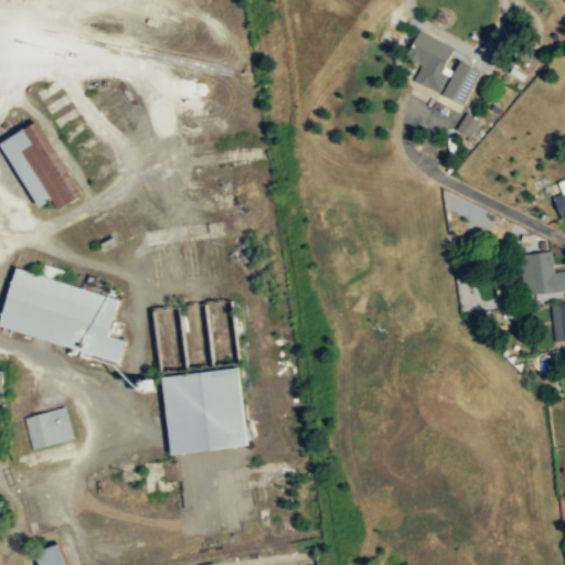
[(454,45),(419,28),(412,41),(405,55),(420,64),(413,78),(438,92),(448,74),(440,71),(454,45)]
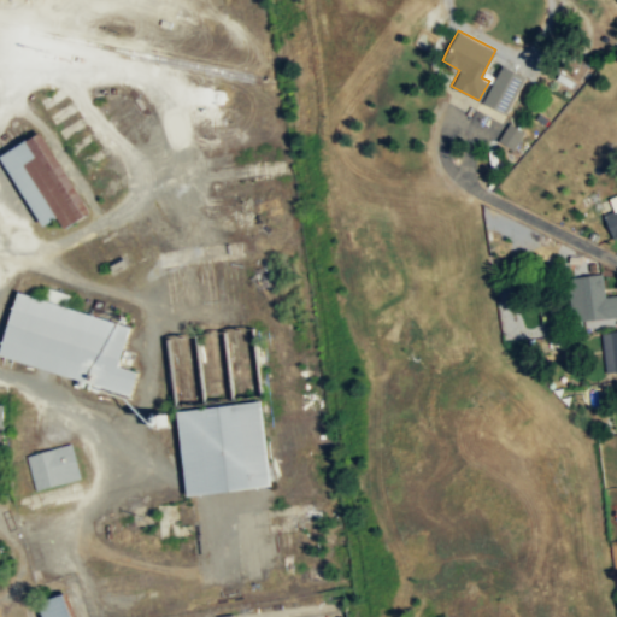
[(526,76),(503,64),(482,101),(505,113),(526,76)]
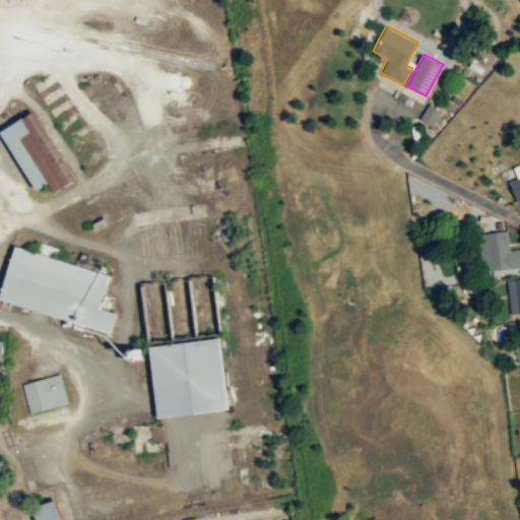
[(432,126),(441,112),(428,103),(418,118),(432,126)]
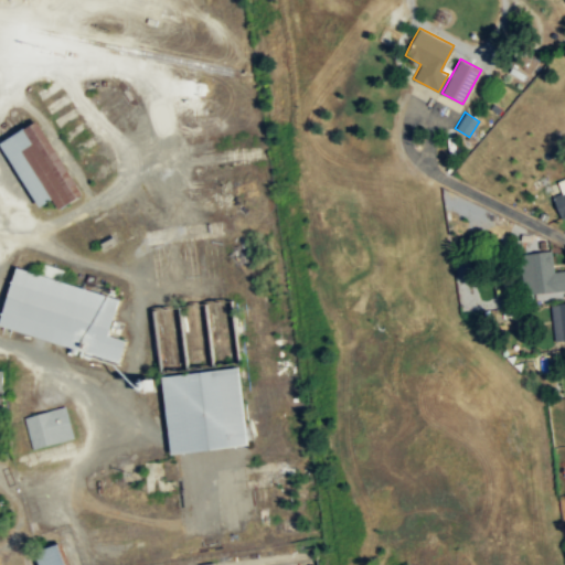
[(39,208),(54,199),(59,208),(83,194),(40,119),(1,141),(39,208)]
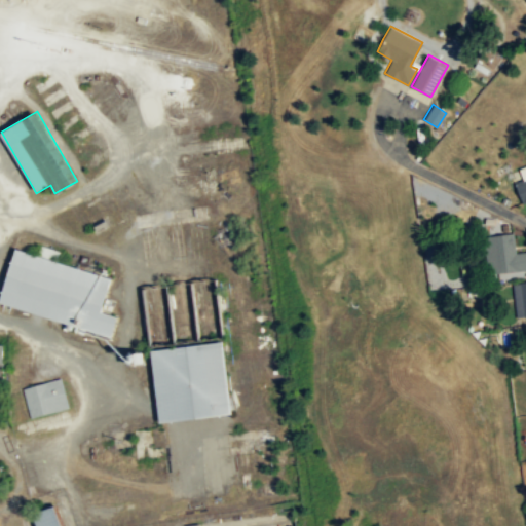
[(525,165),(518,167),(521,180),(513,182),(519,203),(525,200),(525,165)]
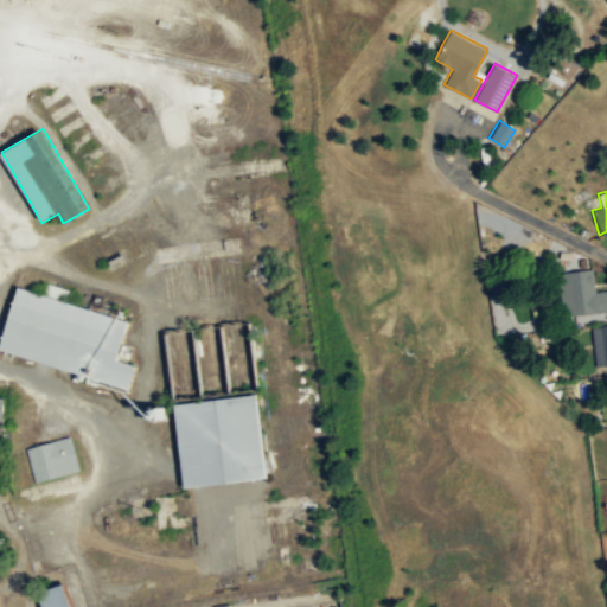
[(593,270),(560,274),(567,326),(606,320),(606,312),(606,311),(606,291),(595,293),(593,270)]
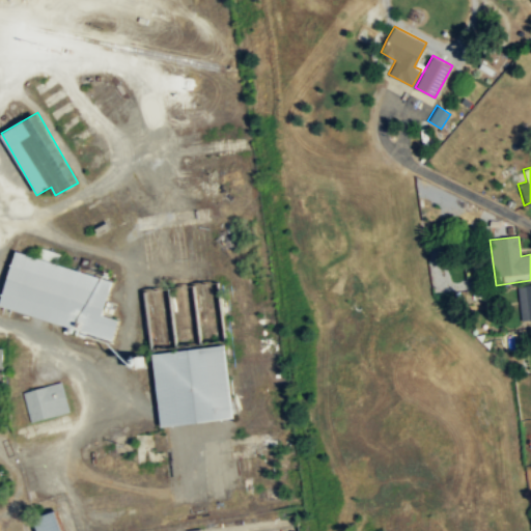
[(36,258),(55,263),(58,253),(39,248),(36,258)]
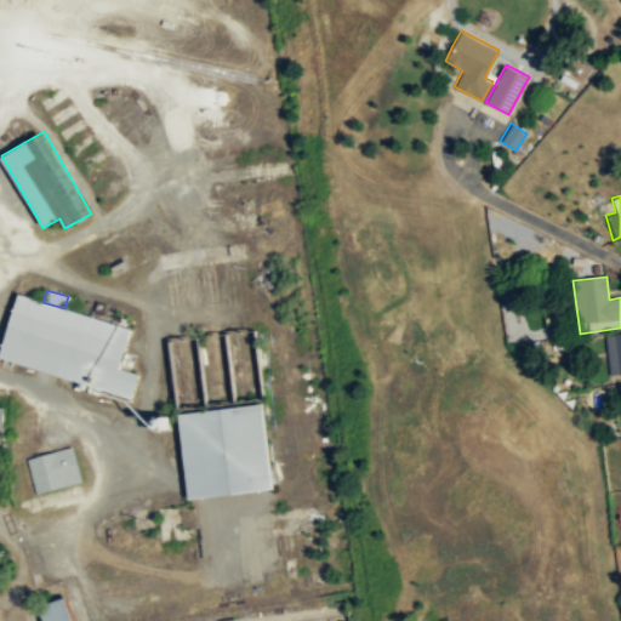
[(0,360),(132,396),(138,372),(121,369),(132,325),(18,295),(0,360)]
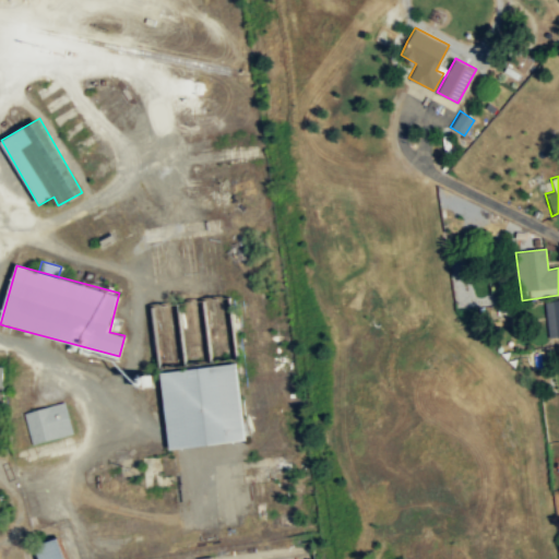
[(480,306),(497,302),(494,287),(477,290),(480,306)]
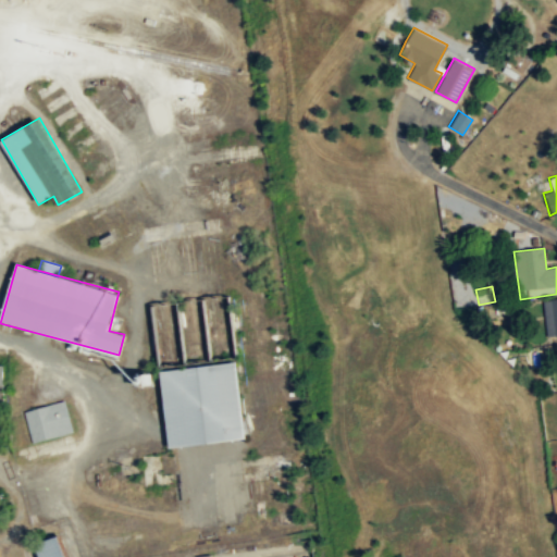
[(556,298),(544,300),(547,336),(556,335),(556,298)]
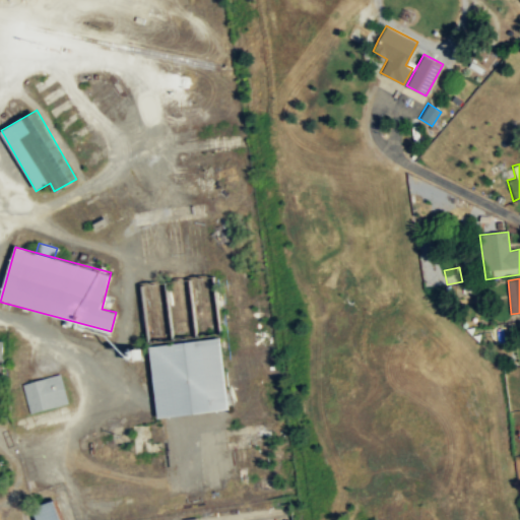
[(230,410),(222,337),(150,345),(157,417),(230,410)]
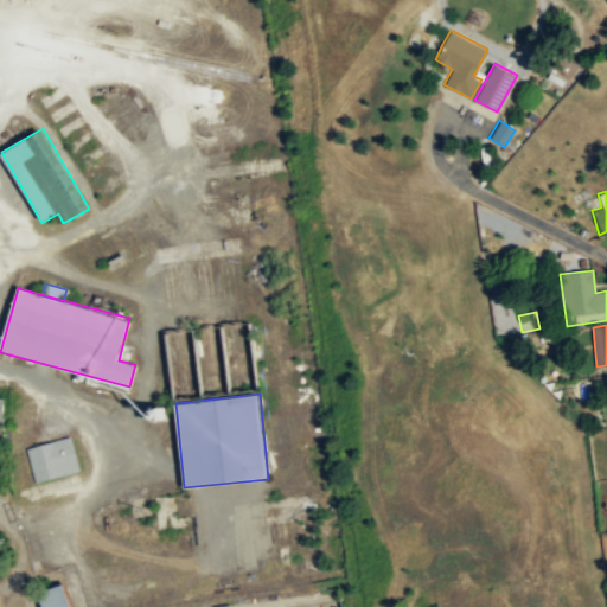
[(80,471),(71,438),(29,448),(37,483),(80,471)]
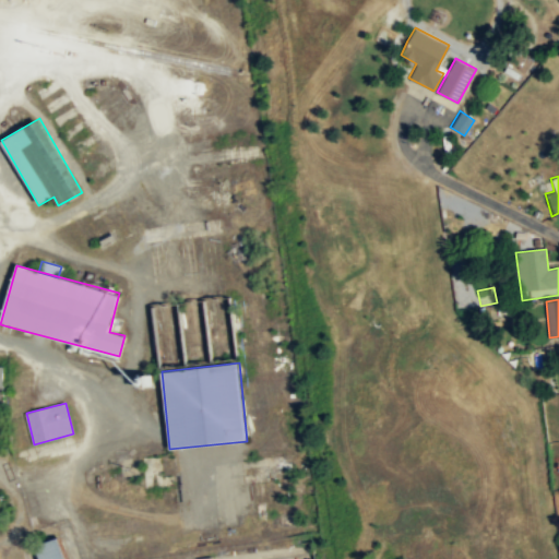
[(38,558),(68,558),(61,538),(35,547),(38,558)]
